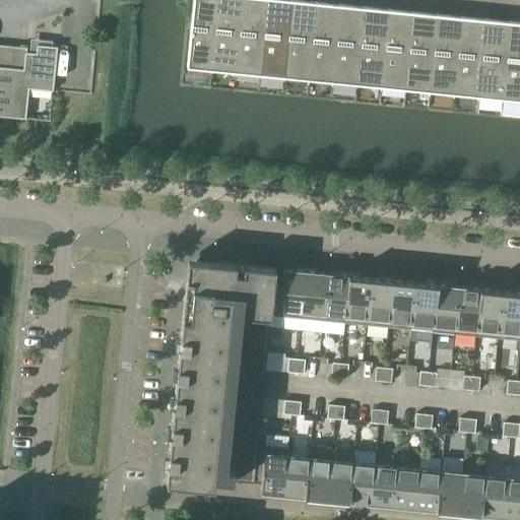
[(192,0),(186,67),(211,69),(217,0),(192,0)]
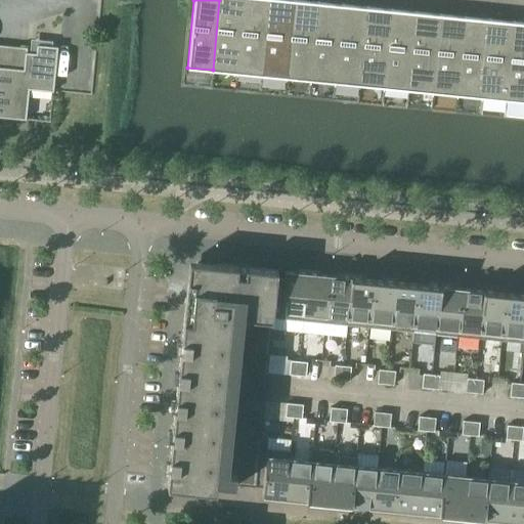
[(219,0),(213,70),(237,73),(244,0),(219,0)]
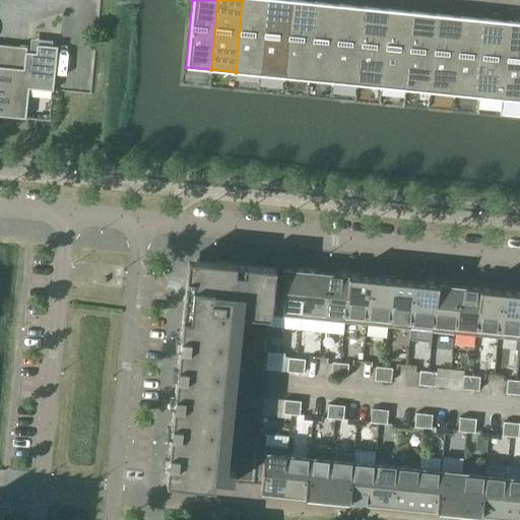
[(242,0),(236,72),(260,74),(267,0),(242,0)]
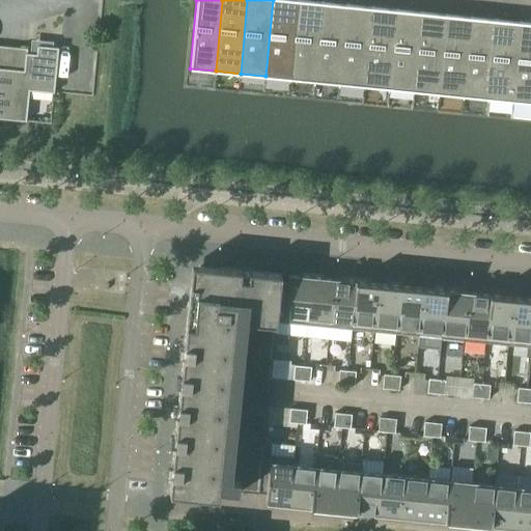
[(273,0),(266,76),(290,78),(298,0),(273,0)]
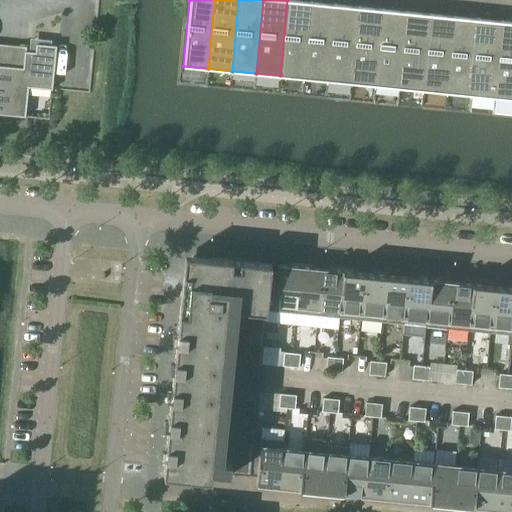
[(287,0),(280,75),(303,78),(311,2),(288,0),(287,0)]
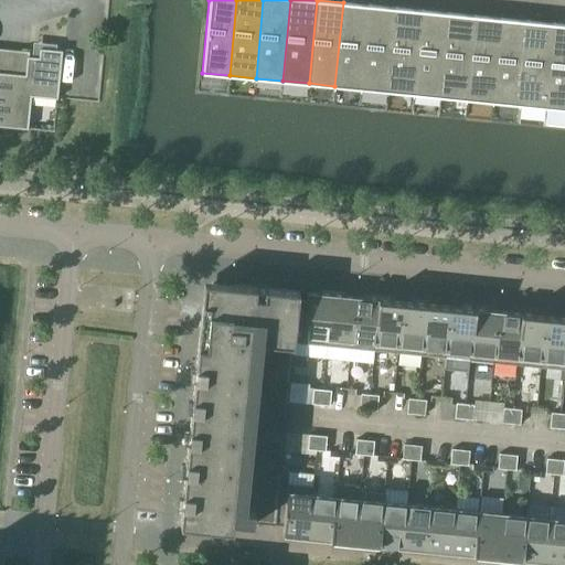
[(334,86),(361,88),(370,6),(343,2),(334,86)]
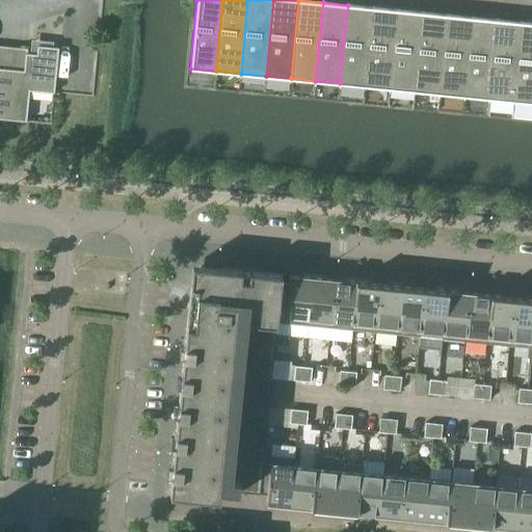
[(340,83),(365,86),(373,7),(348,5),(340,83)]
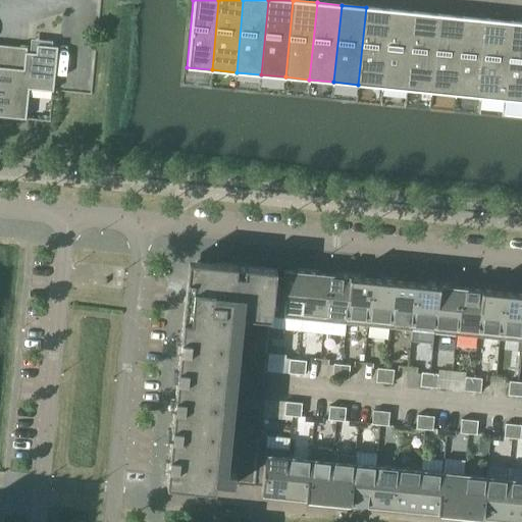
[(358,85),(382,87),(390,9),(366,7),(358,85)]
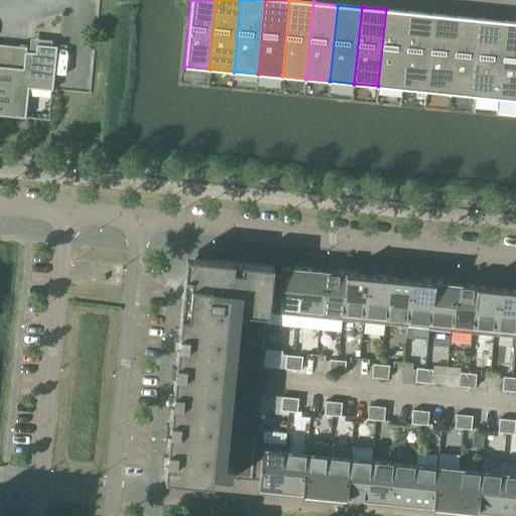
[(378,86),(402,88),(410,12),(386,9),(378,86)]
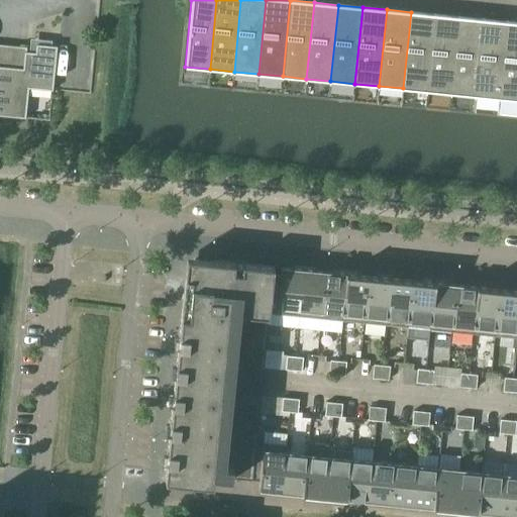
[(403,88),(427,91),(434,14),(411,12),(403,88)]
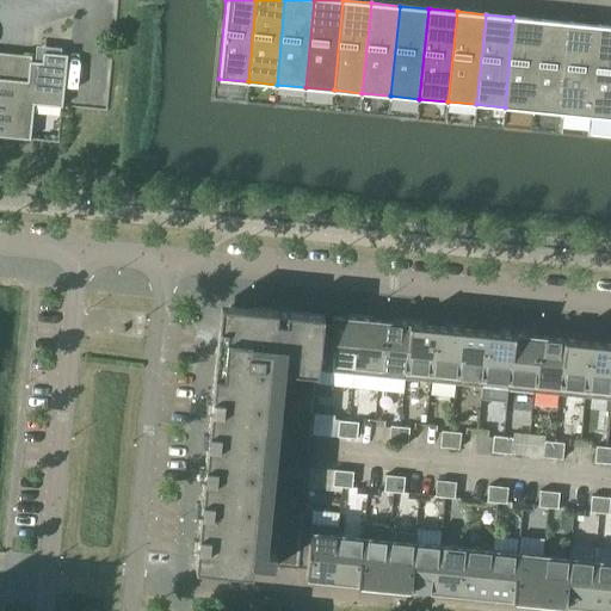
[(505,107),(534,110),(542,20),(513,17),(505,107)]
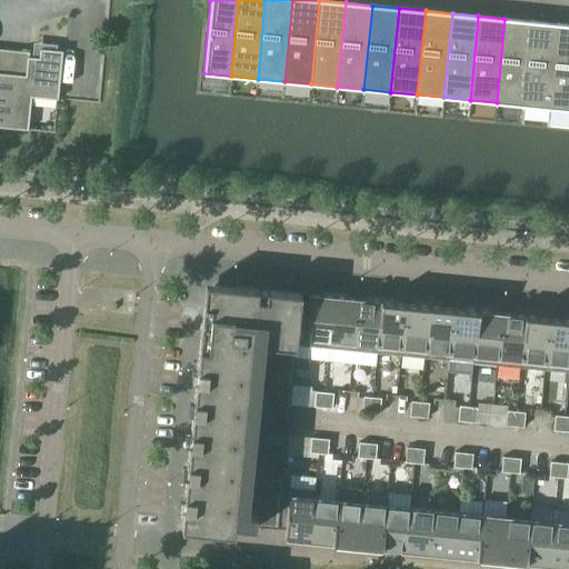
[(497,102),(523,106),(531,21),(505,19),(497,102)]
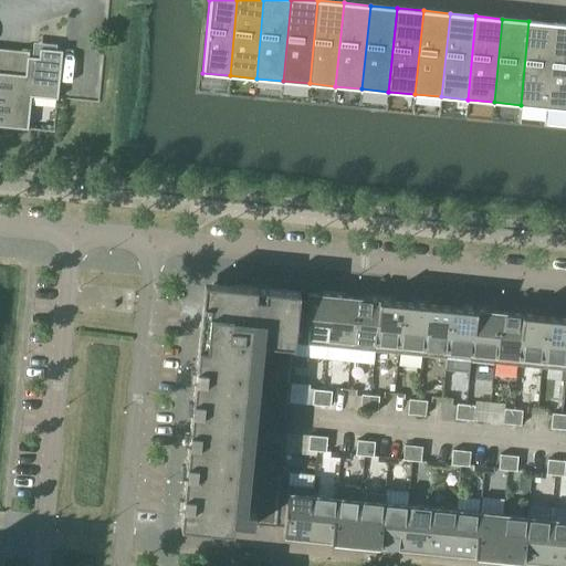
[(521,105),(546,107),(555,23),(528,21),(521,105)]
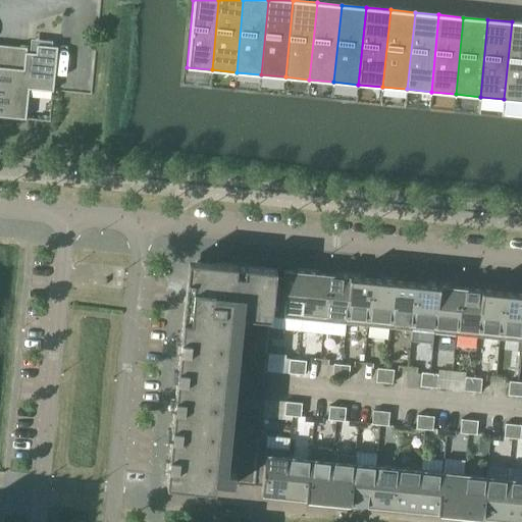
[(504,99),(521,100),(521,22),(512,21),(504,99)]
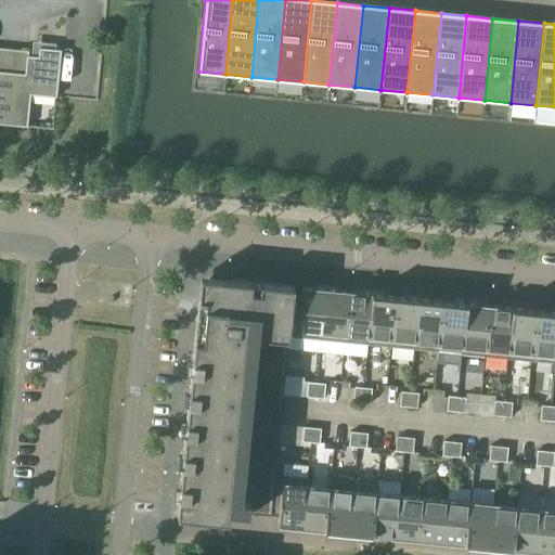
[(8,49),(0,123),(0,124),(27,127),(30,94),(56,98),(61,50),(39,48),(38,56),(28,55),(28,51),(8,49)]
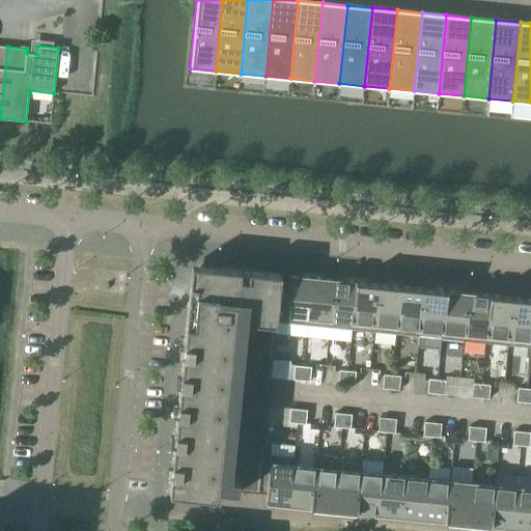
[(189,295),(169,493),(218,498),(219,490),(259,494),(259,493),(261,467),(280,274),(192,266),(189,295)]
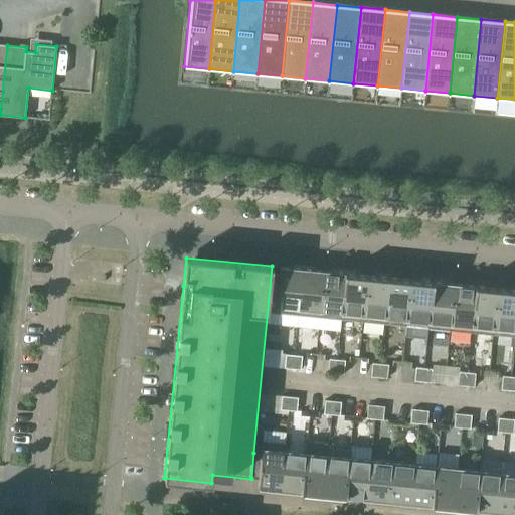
[(275,313),(297,315),(302,269),(279,267),(275,313)]
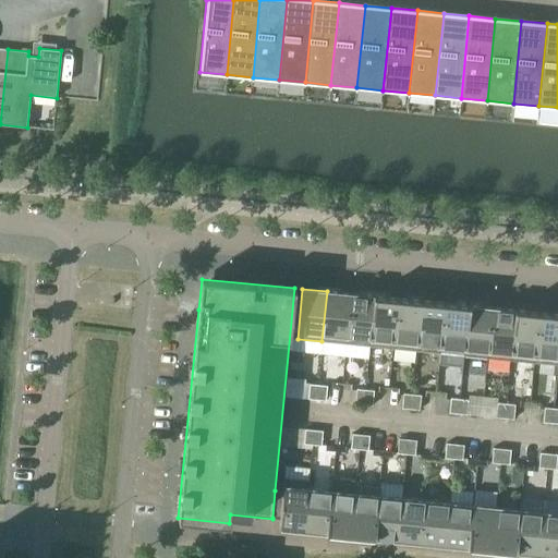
[(322,341),(346,343),(350,293),(327,291),(322,341)]
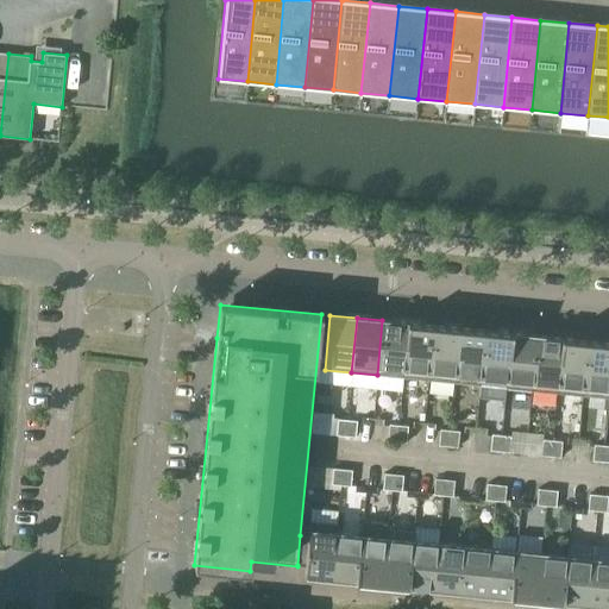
[(377,375),(402,377),(408,322),(382,320),(377,375)]
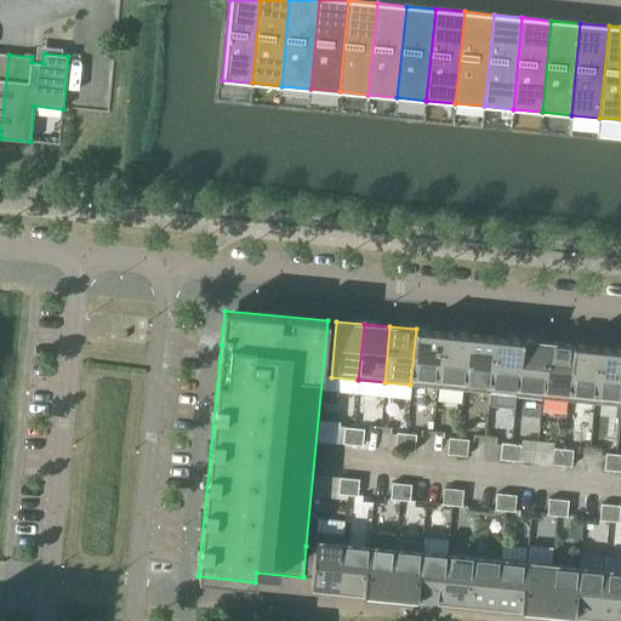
[(410,385),(437,387),(442,332),(416,329),(410,385)]
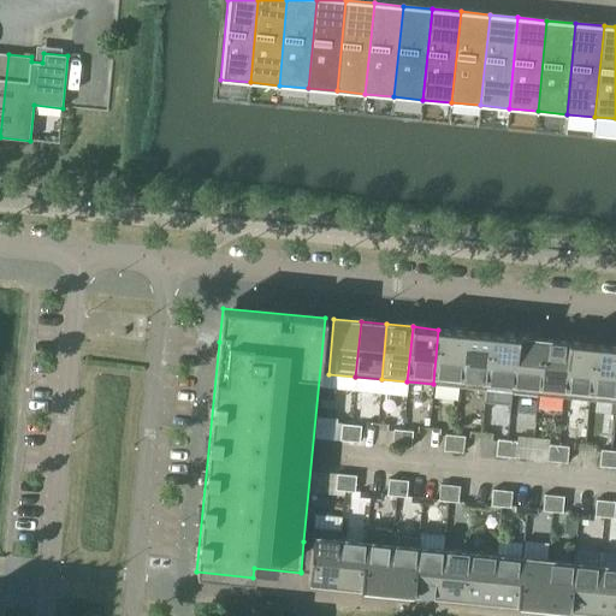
[(433,384),(458,386),(465,332),(438,330),(433,384)]
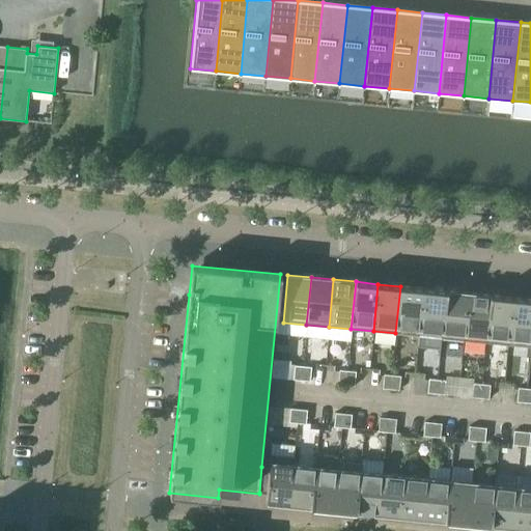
[(395,333),(418,336),(423,288),(400,286),(395,333)]
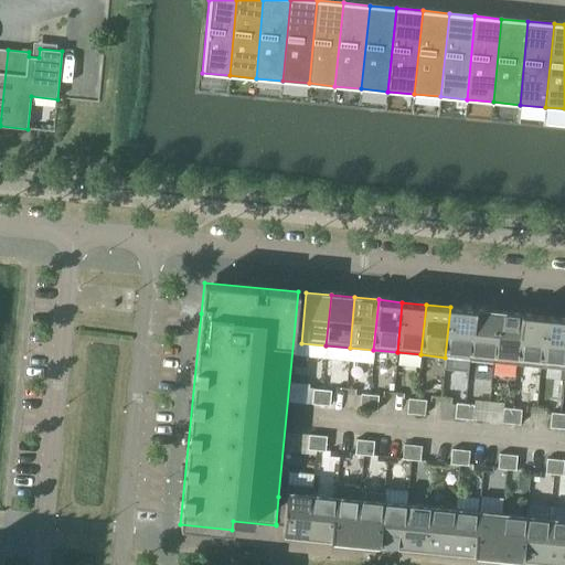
[(445,358),(469,360),(475,309),(450,307),(445,358)]
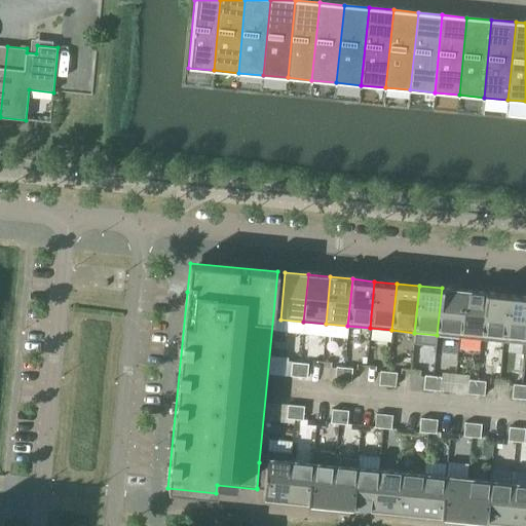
[(437,335),(458,337),(463,290),(442,288),(437,335)]
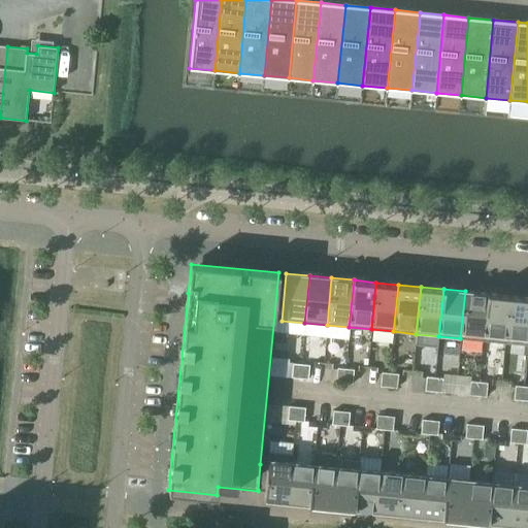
[(460,338),(483,340),(487,293),(465,291),(460,338)]
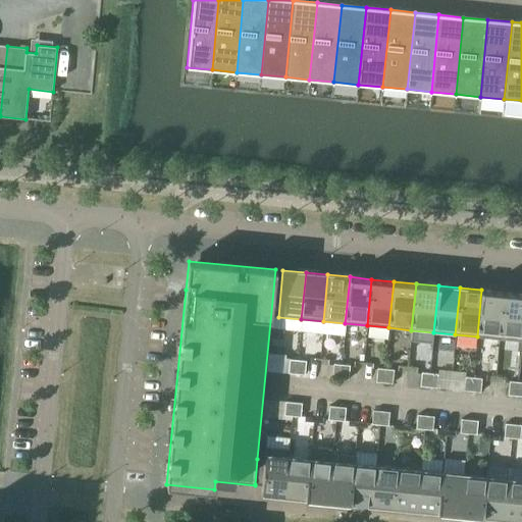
[(477,336),(499,338),(504,293),(481,290),(477,336)]
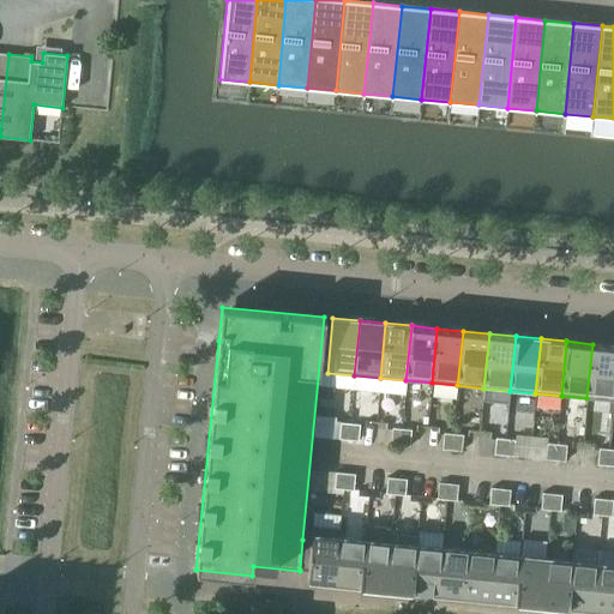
[(587,398),(613,401),(613,387),(613,345),(593,344),(587,398)]
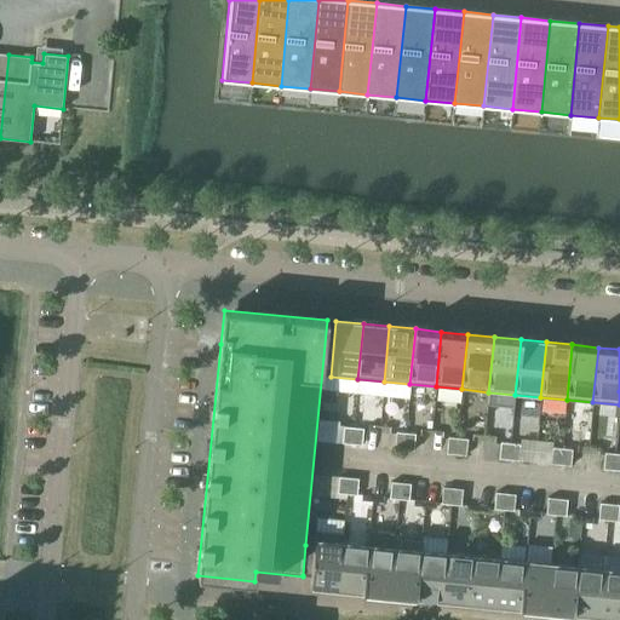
[(342,443),(351,445),(352,428),(343,426),(342,443)]
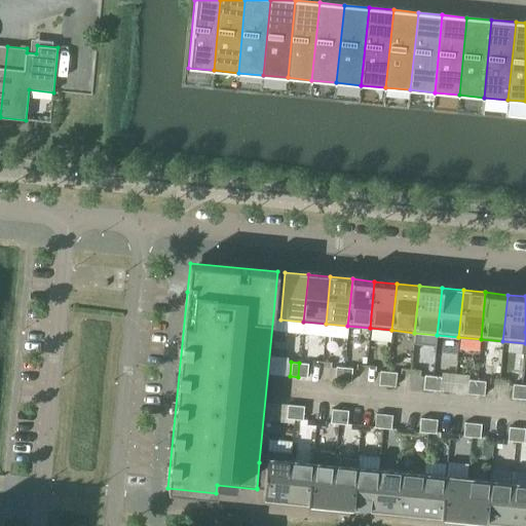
[(299,363),(298,377),(306,377),(308,364),(299,363)]
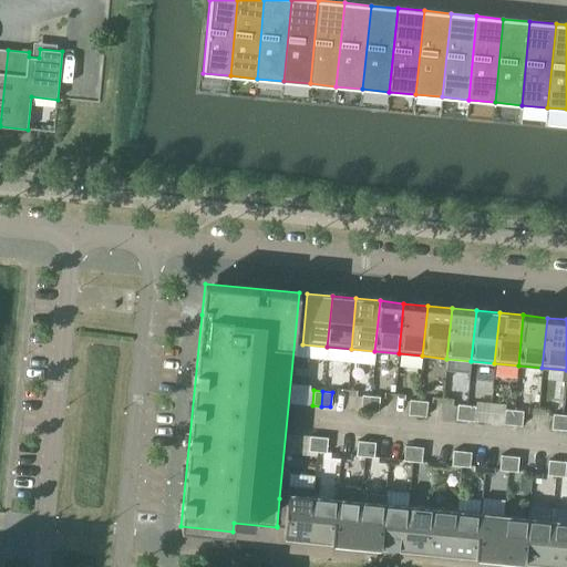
[(360,410),(369,411),(370,395),(361,395),(360,410)]
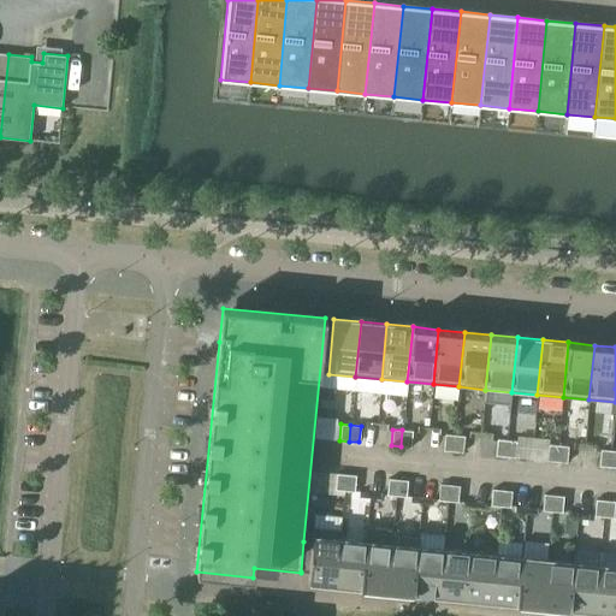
[(402,430),(401,446),(410,448),(413,431),(402,430)]
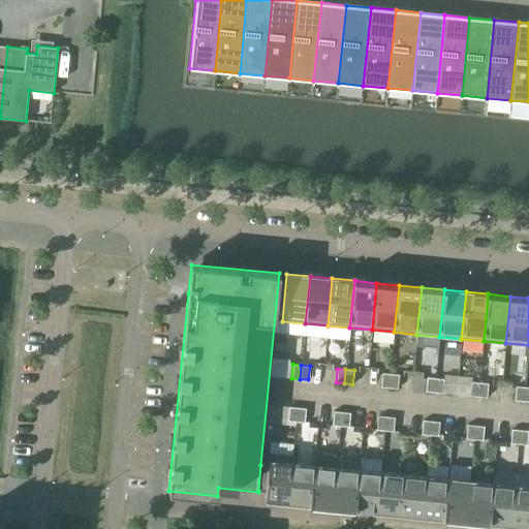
[(380,387),(389,387),(391,374),(381,373),(380,387)]
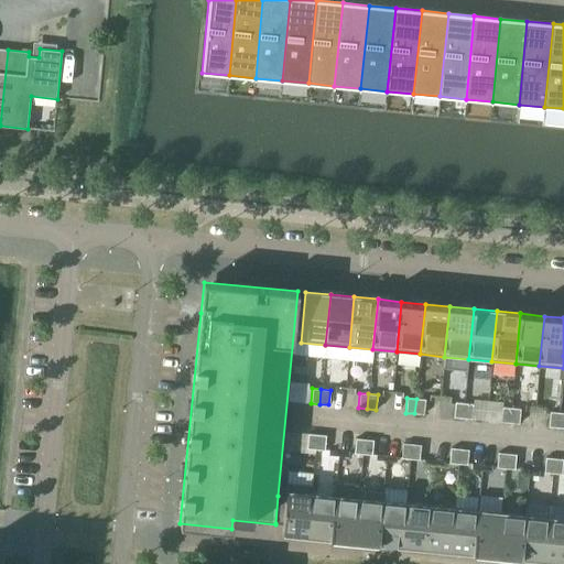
[(416,399),(414,413),(423,414),(425,400),(416,399)]
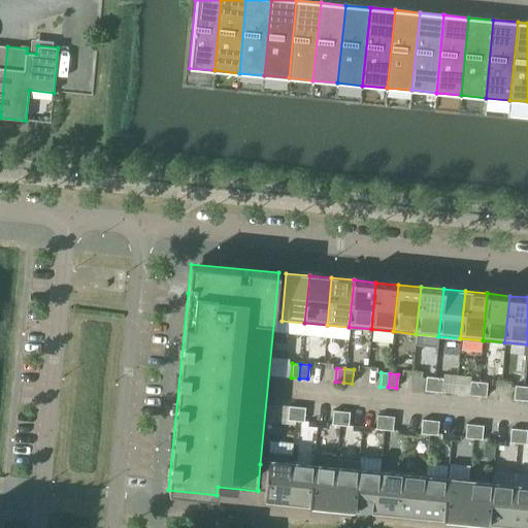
[(424,391),(433,392),(434,377),(426,376),(424,391)]
